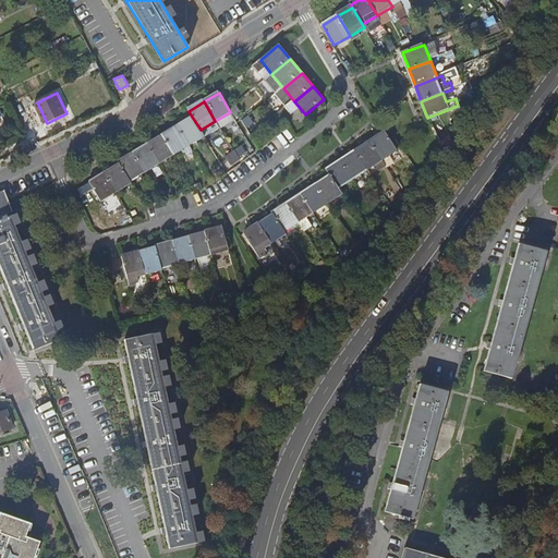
[(192,117),(179,125),(191,145),(205,137),(201,130),(192,117)]
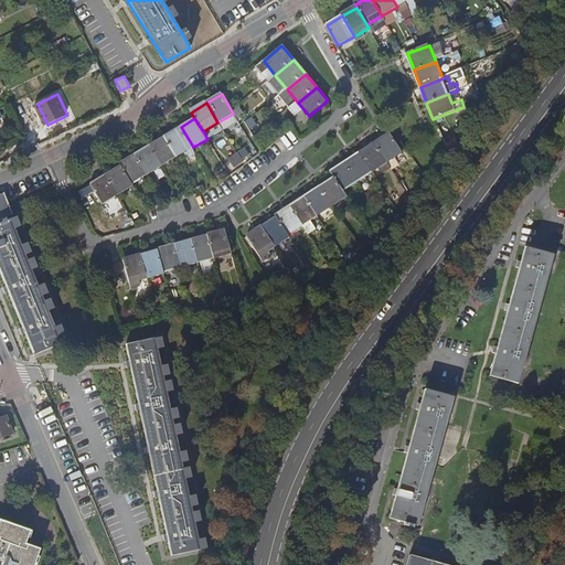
[(166,136),(178,156),(193,147),(181,127),(166,136)]
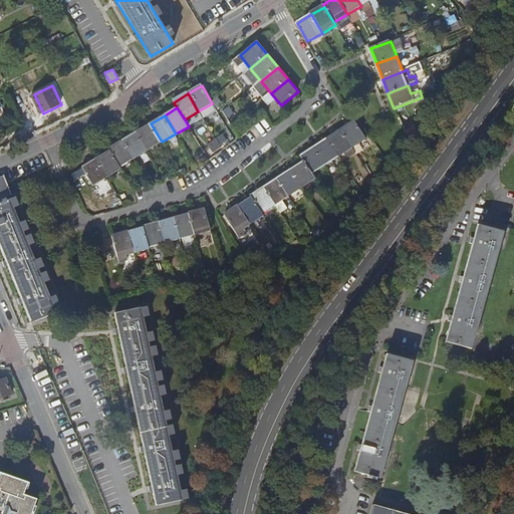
[(342,130),(353,149),(366,141),(354,121),(342,130)]
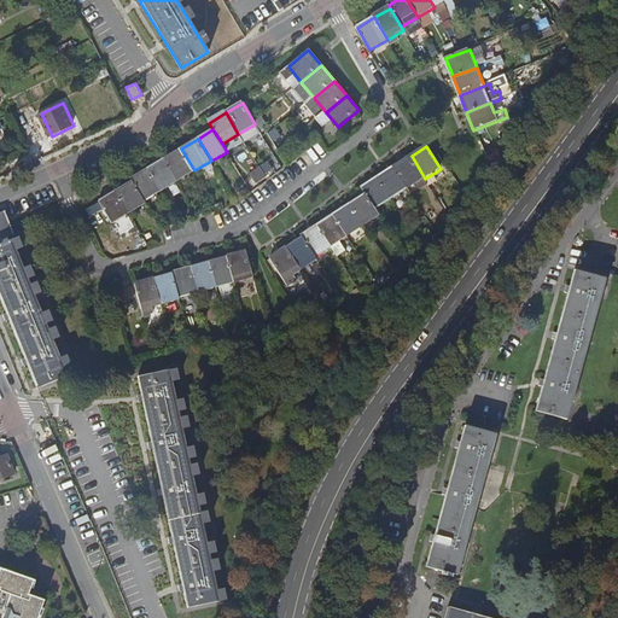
[(164,159),(178,181),(194,170),(181,149),(164,159)]
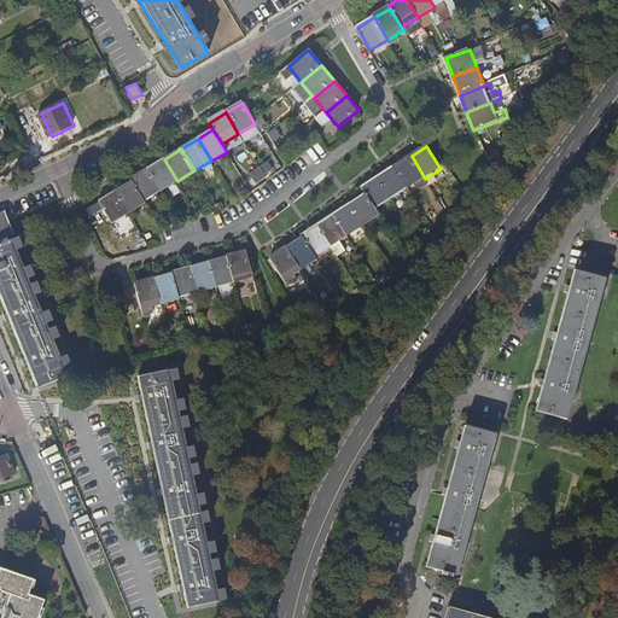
[(395,168),(408,190),(425,179),(412,156),(395,168)]
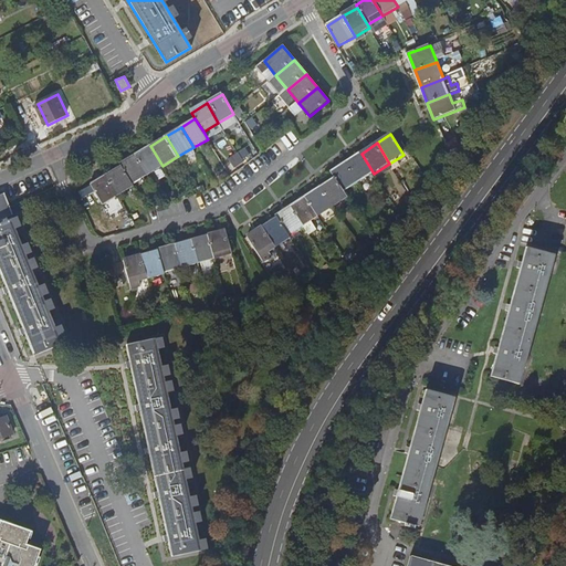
[(148,175),(163,166),(150,146),(136,155),(148,175)]
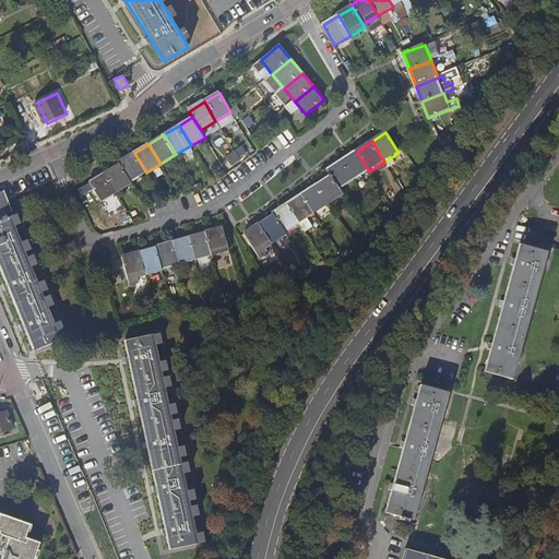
[(237,151),(227,156),(232,164),(240,158),(237,151)]
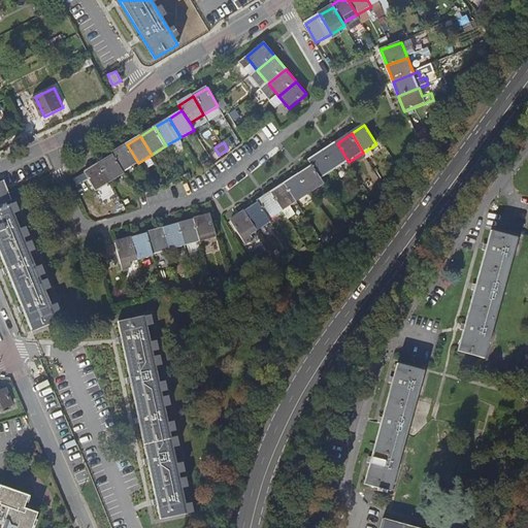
[(324,152),(335,171),(349,162),(337,143),(324,152)]
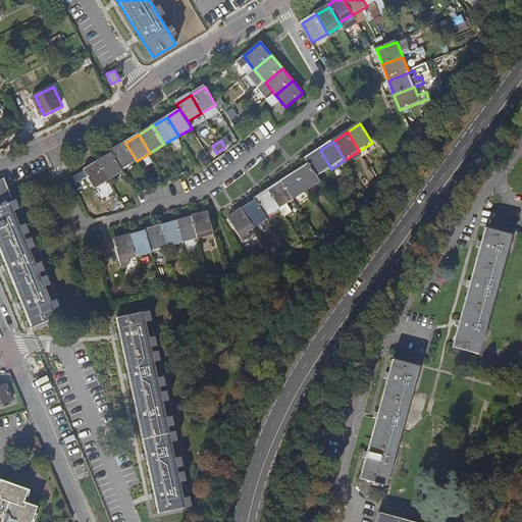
[(110,152),(112,154),(121,170),(137,161),(125,143),(110,152)]
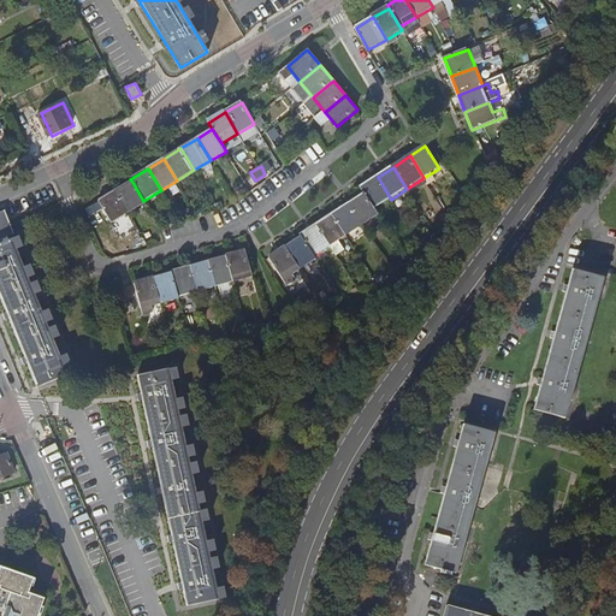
[(361,189),(365,195),(374,211),(391,200),(378,177),(361,189)]
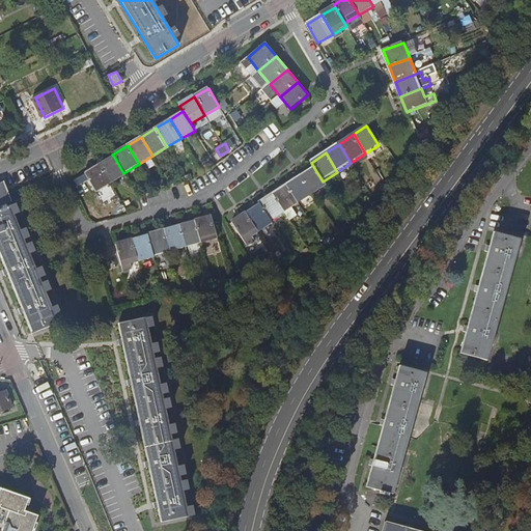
[(100,165),(112,184),(126,175),(123,173),(114,157),(100,165)]
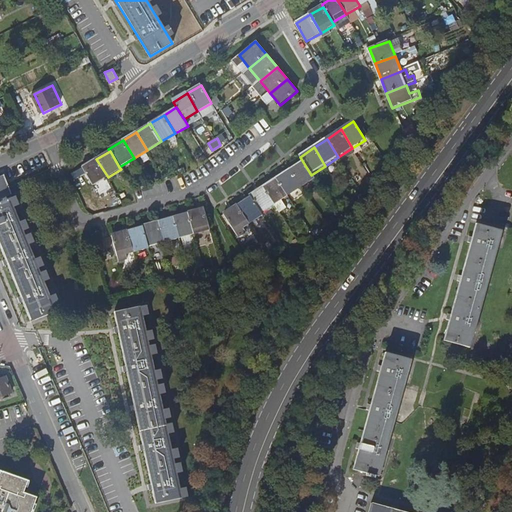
[(96,159),(83,167),(94,186),(108,177),(96,159)]
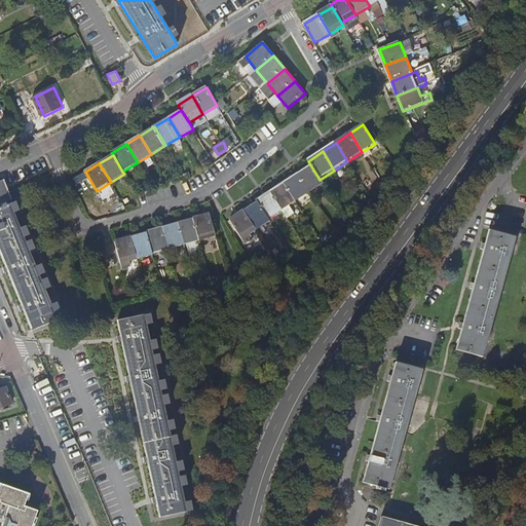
[(298,175),(310,193),(323,184),(320,180),(311,166),(298,175)]
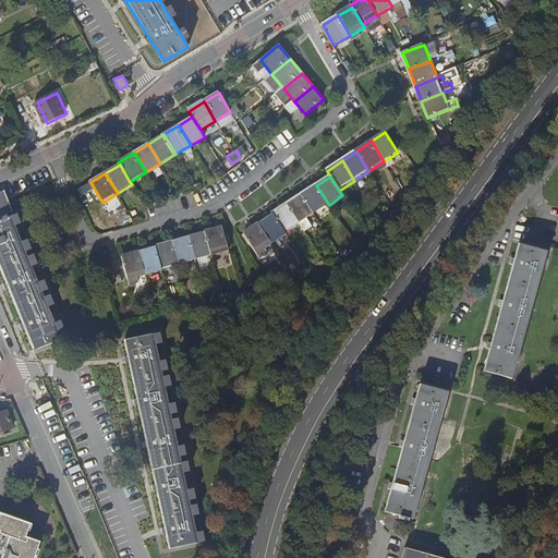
[(301,195),(314,215),(329,205),(316,185),(301,195)]
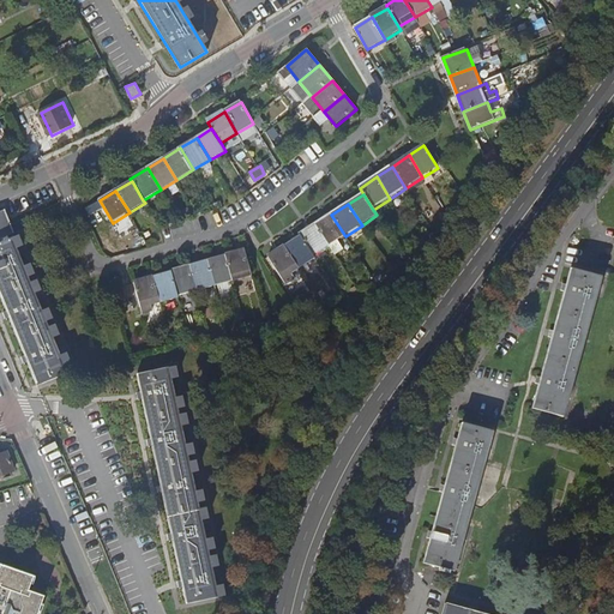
[(0,212),(0,244),(7,241),(6,236),(13,234),(8,222),(4,211),(0,212)]
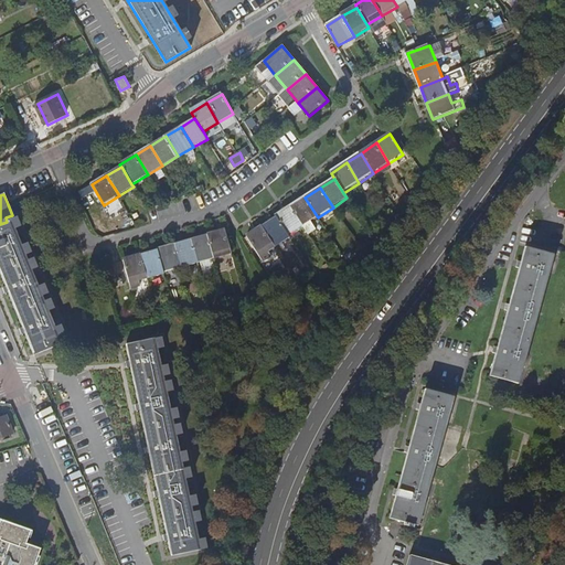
[(290,208),(304,227),(318,217),(305,198),(290,208)]
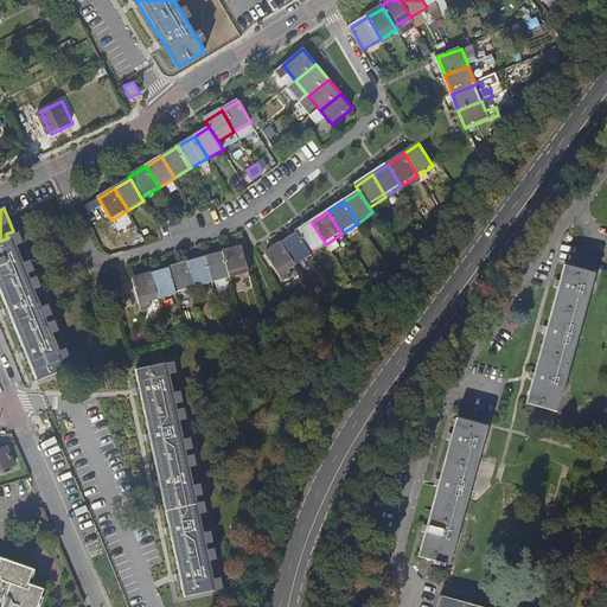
[(295,232),(298,235),(310,255),(326,244),(312,223),(295,232)]
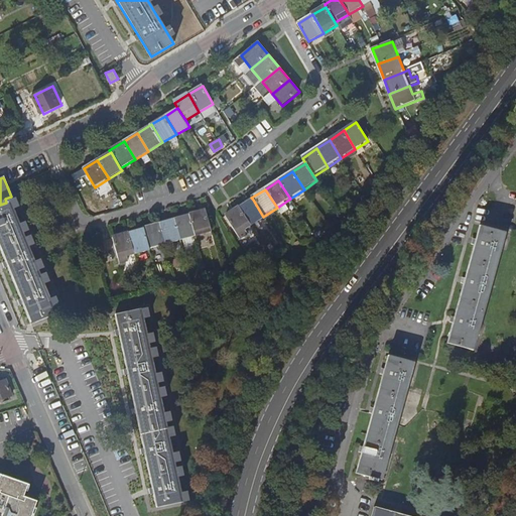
[(253,200),(240,209),(251,227),(264,219),(263,217),(253,200)]
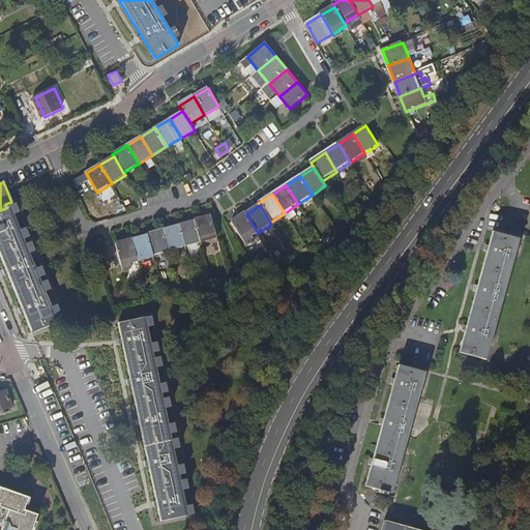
[(10,206),(6,208),(0,210),(0,253),(32,332),(57,321),(10,206)]
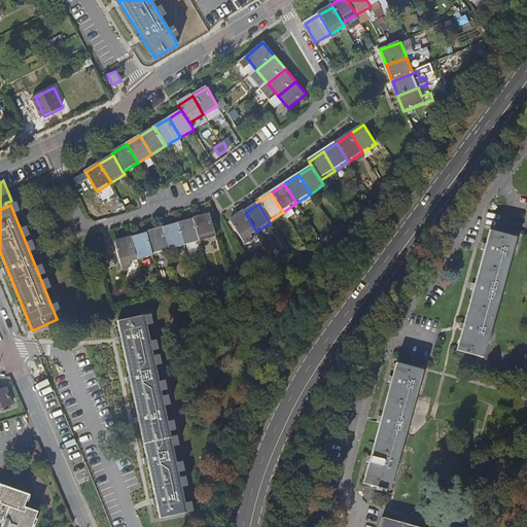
[(245,213),(231,222),(243,241),(256,232),(245,213)]
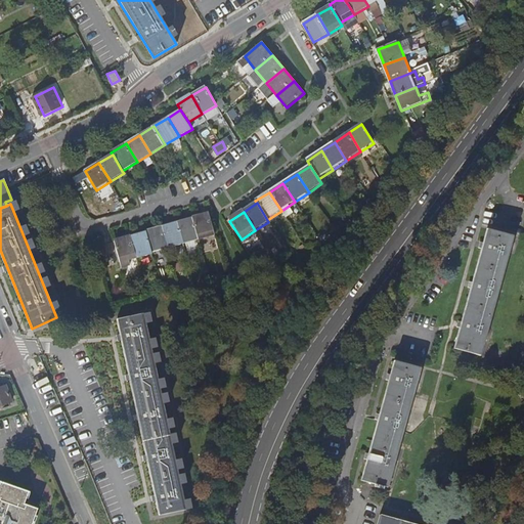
[(209,215),(193,219),(200,241),(214,236),(209,215)]
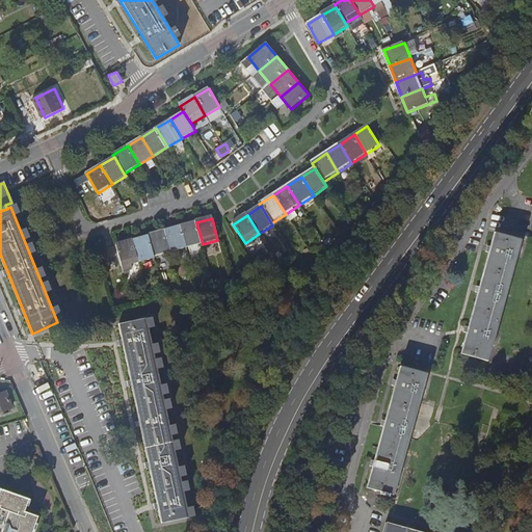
[(180,227),(186,248),(203,244),(196,222),(180,227)]
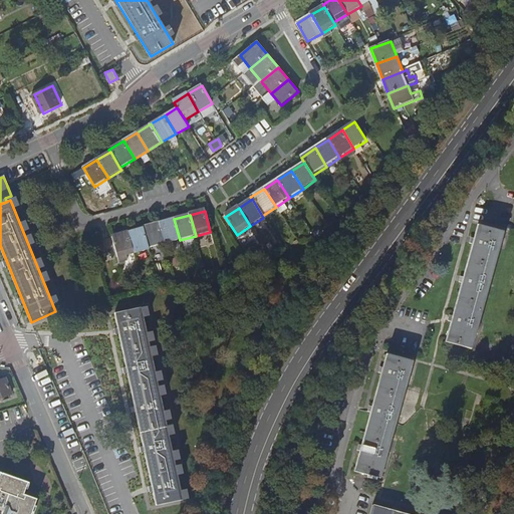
[(159,223),(165,244),(180,240),(174,219),(159,223)]
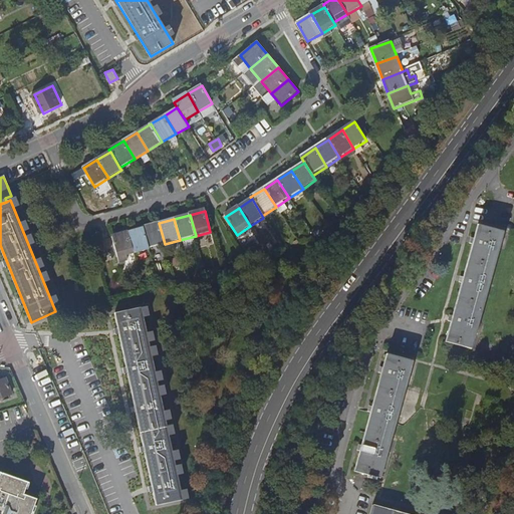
[(144,227),(144,229),(149,248),(165,244),(159,223),(144,227)]
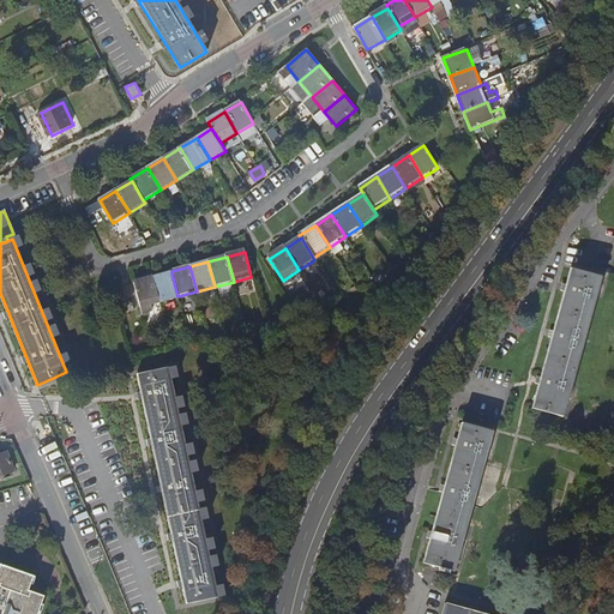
[(535,409),(565,417),(602,278),(572,269),(535,409)]
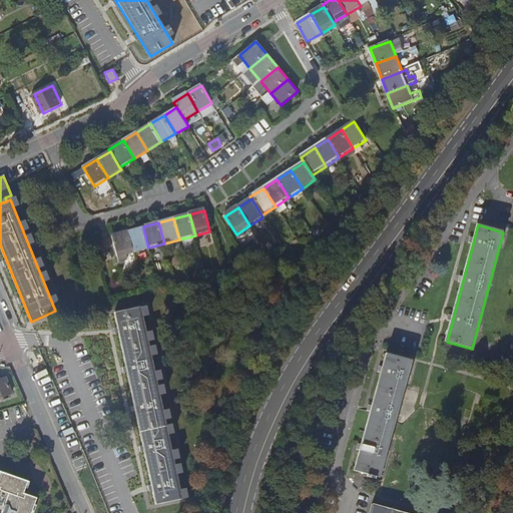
[(128,232),(134,253),(149,249),(148,247),(143,228),(128,232)]
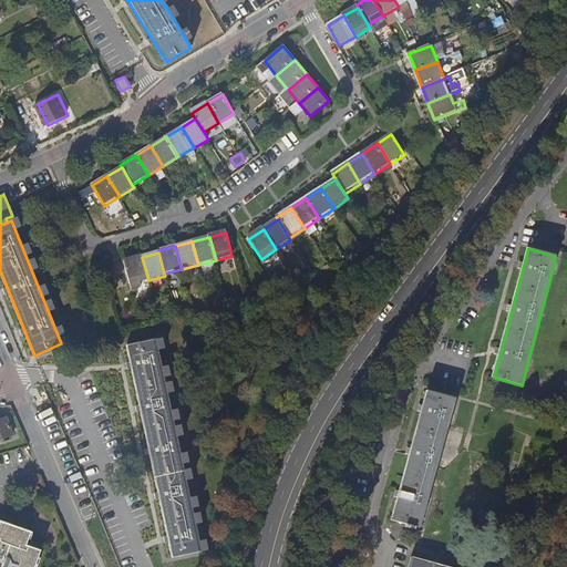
[(142,257),(125,261),(131,285),(148,280),(142,257)]
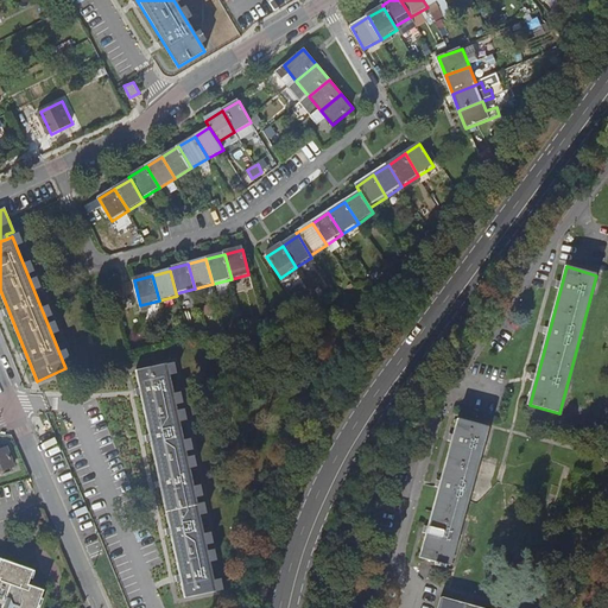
[(169,366),(137,372),(185,597),(217,591),(169,366)]
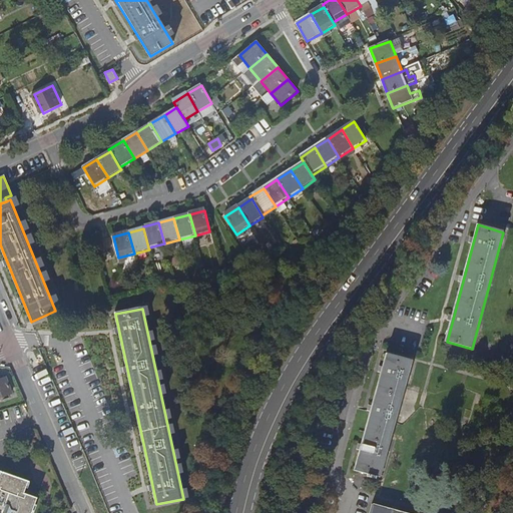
[(387,354),(355,471),(380,478),(413,360),(387,354)]
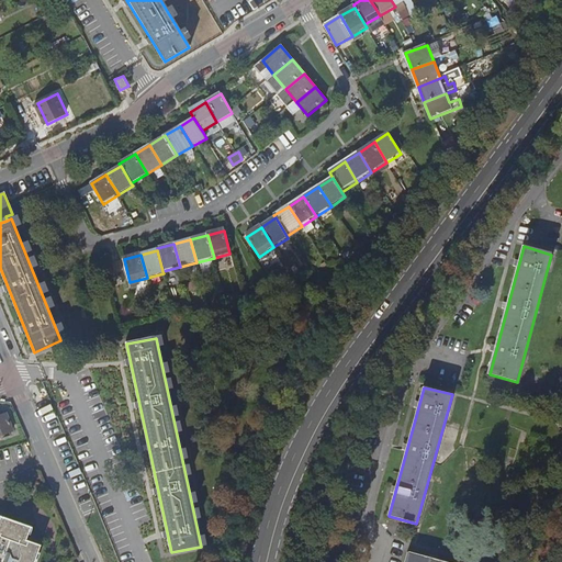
[(0,416),(0,436),(13,431),(7,414),(0,416)]
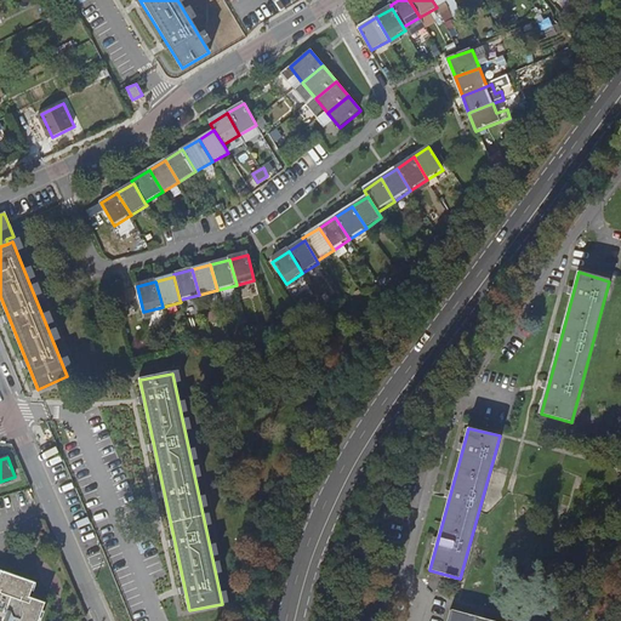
[(0,605),(28,598),(26,598),(32,584),(0,571),(0,605)]
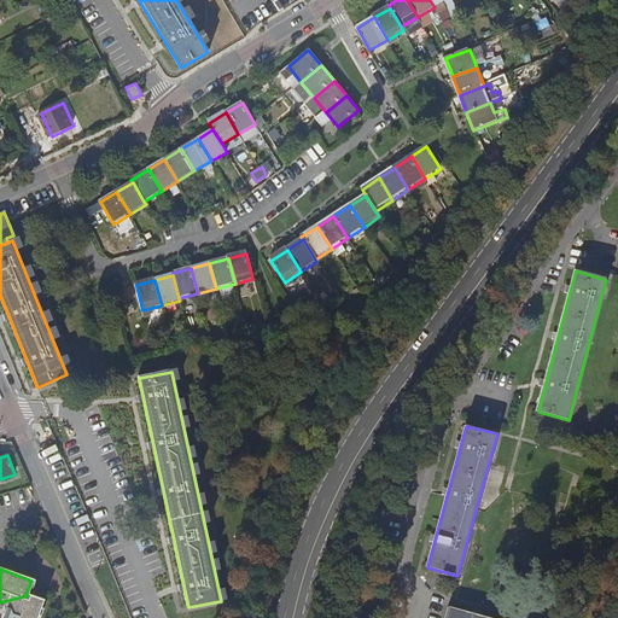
[(34,617),(41,601),(28,595),(0,602),(0,617),(34,617)]
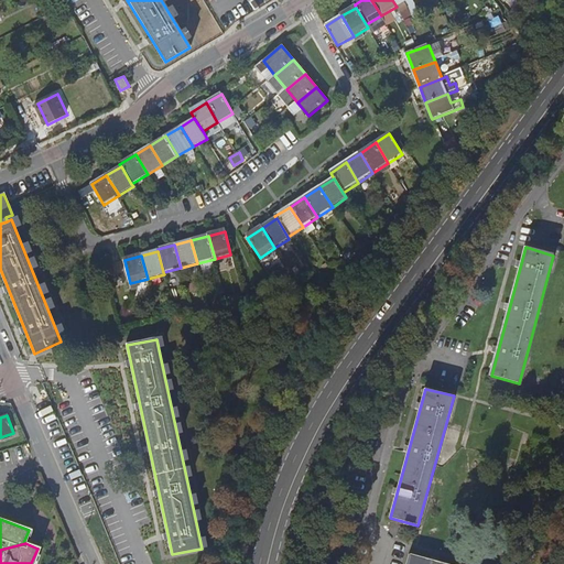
[(443,563),(410,554),(407,563),(443,563)]
